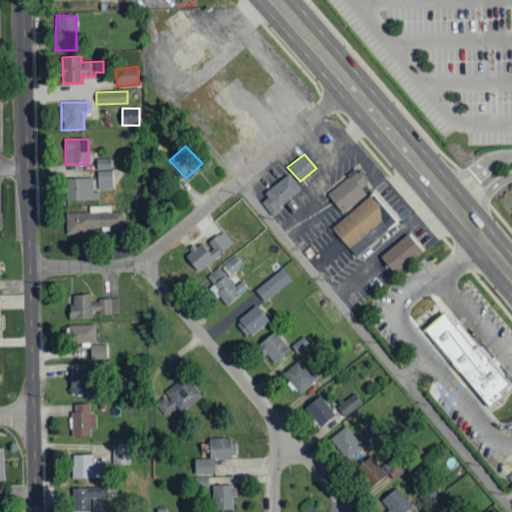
[(97,169),(112,169),(111,159),(97,159),(97,169)]
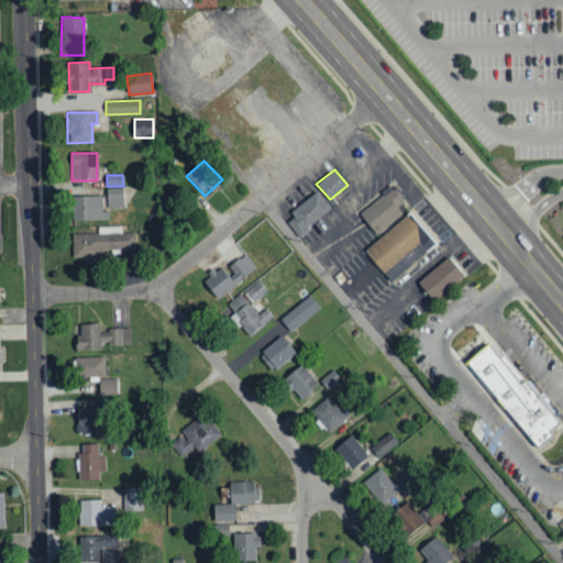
[(124,208),(124,187),(107,188),(108,208),(124,208)]
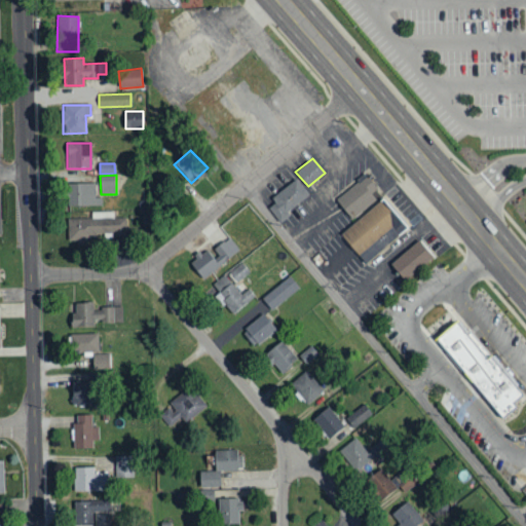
[(371,192),(376,189),(368,177),(336,198),(350,219),(377,200),(371,192)]
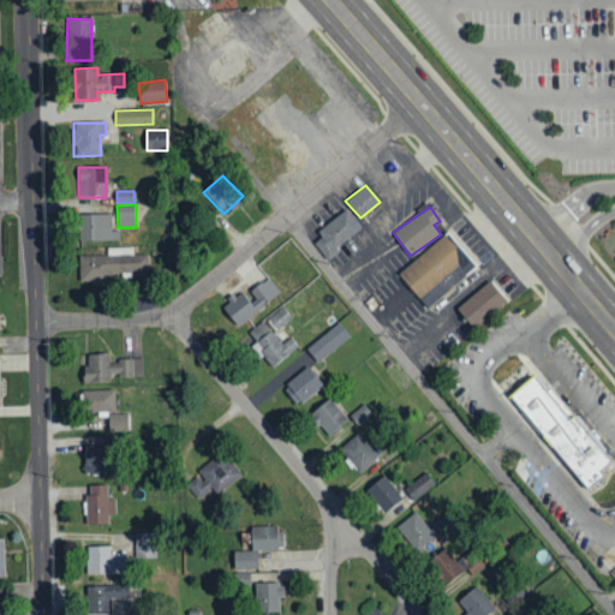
[(310,239),(324,257),(362,230),(347,209),(310,239)]
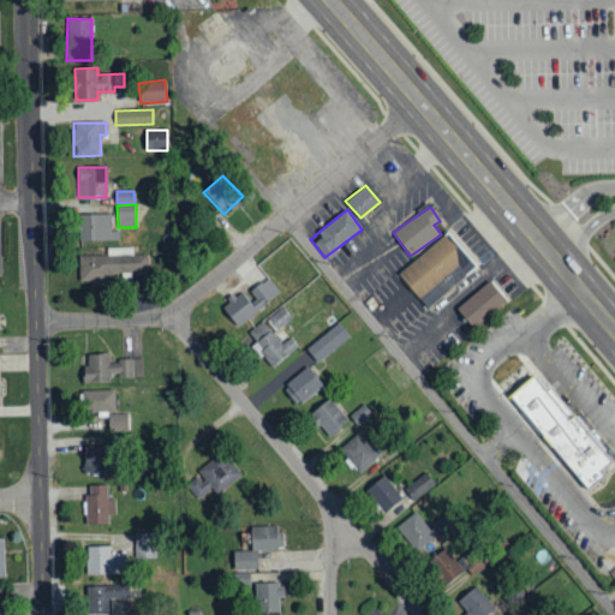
[(112,214),(79,215),(81,240),(119,240),(119,231),(112,231),(112,214)]
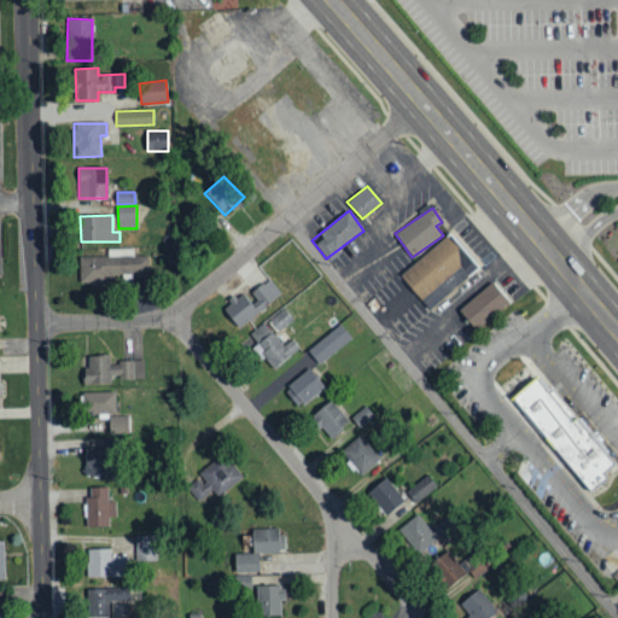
[(478,266),(448,233),(400,278),(430,310),(478,266)]
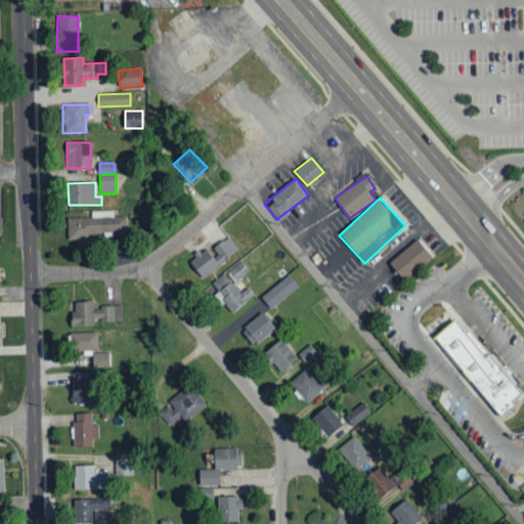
[(68,241),(95,241),(95,233),(126,233),(126,217),(113,217),(113,211),(91,211),(91,217),(68,217),(68,241)]
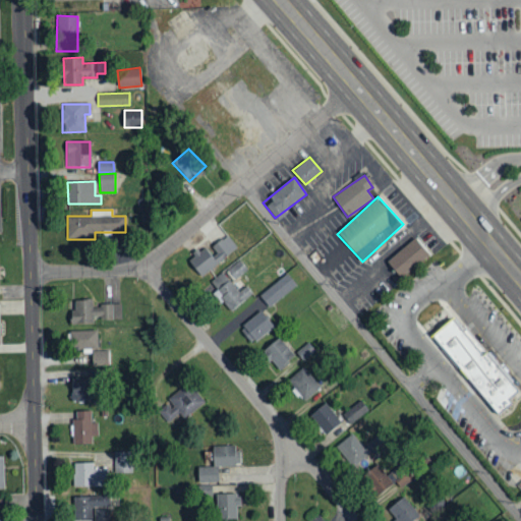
[(201,278),(237,246),(226,234),(208,251),(205,247),(187,262),(201,278)]
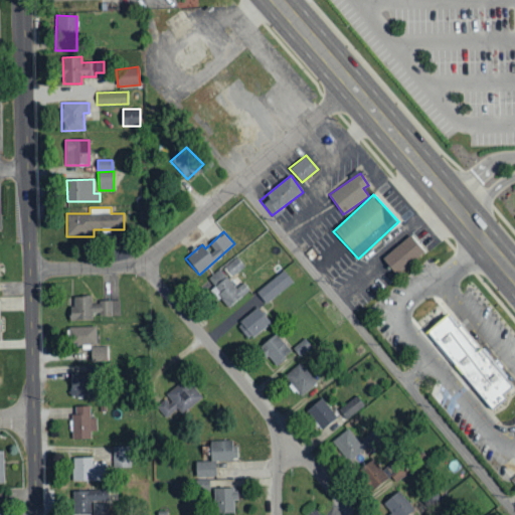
[(424,250),(409,234),(382,259),(396,276),(424,250)]
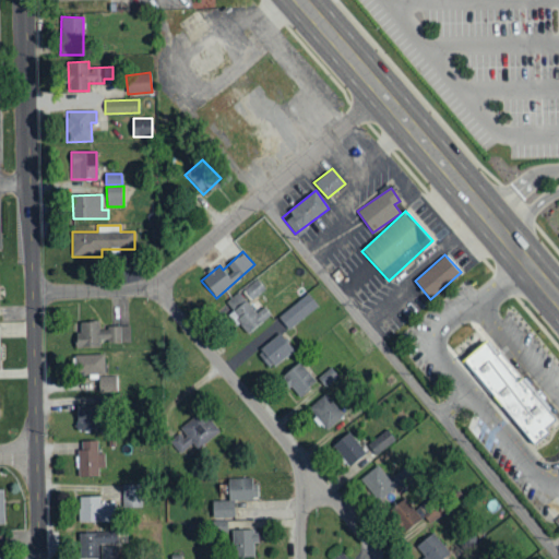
[(265,288),(257,278),(241,290),(250,301),(265,288)]
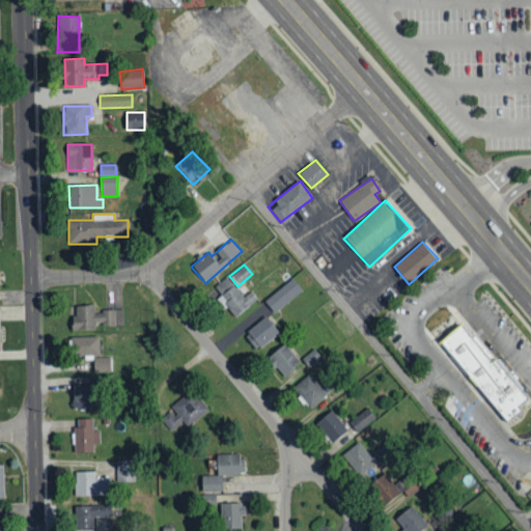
[(251,290),(243,297),(228,278),(213,290),(234,317),(257,299),(251,290)]
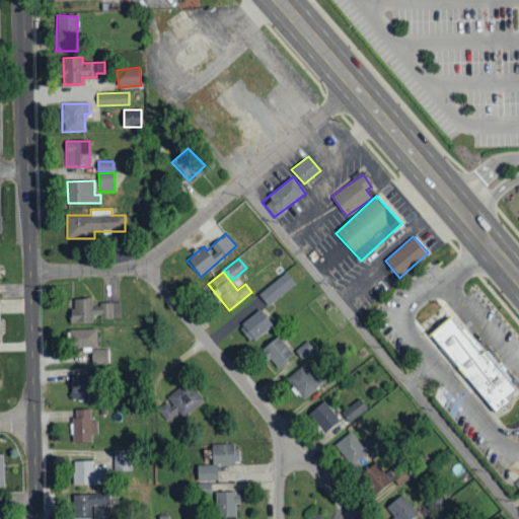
[(257,294),(268,306),(295,284),(286,273),(257,294)]
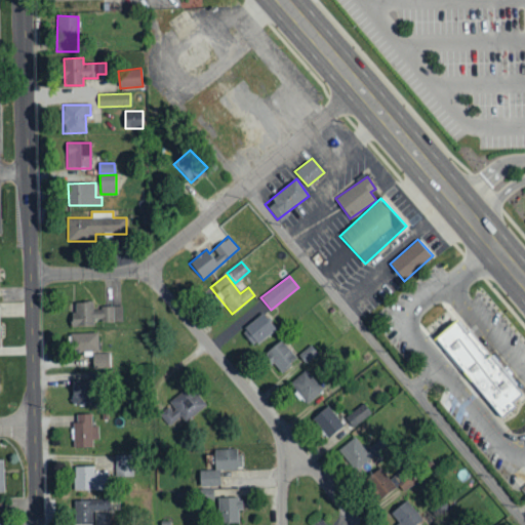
[(121,307),(93,308),(93,301),(76,303),(76,311),(70,312),(71,326),(93,326),(93,322),(122,321),(121,307)]
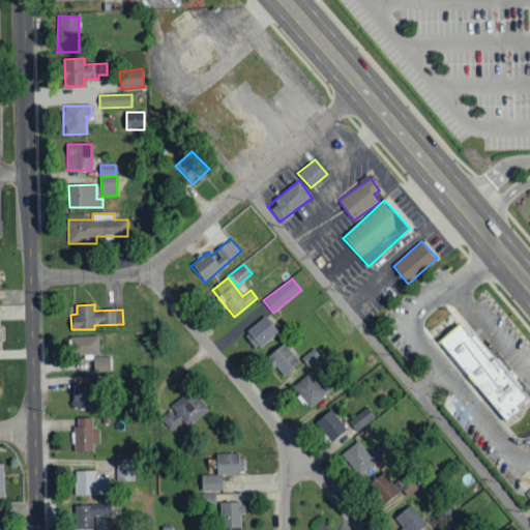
[(278,333),(266,316),(243,331),(256,349),(278,333)]
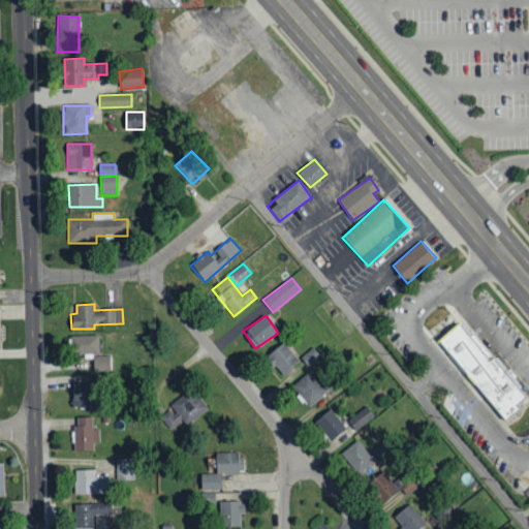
[(461,320),(528,399),(507,419),(438,340),(461,320)]
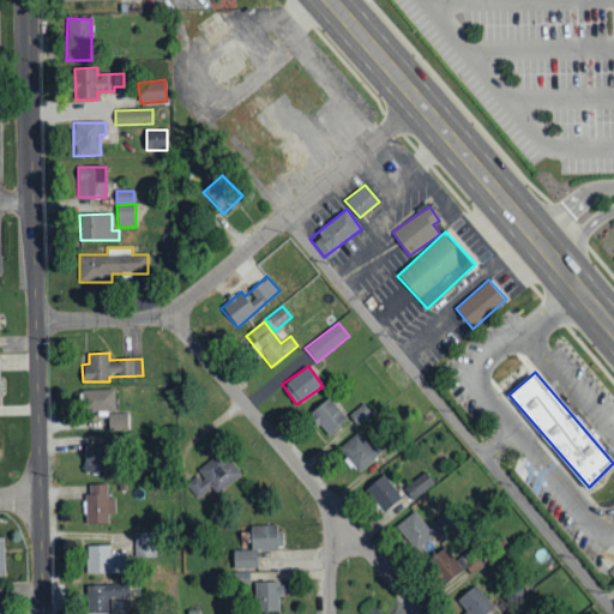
[(82,411),(114,410),(114,390),(82,390),(82,411)]
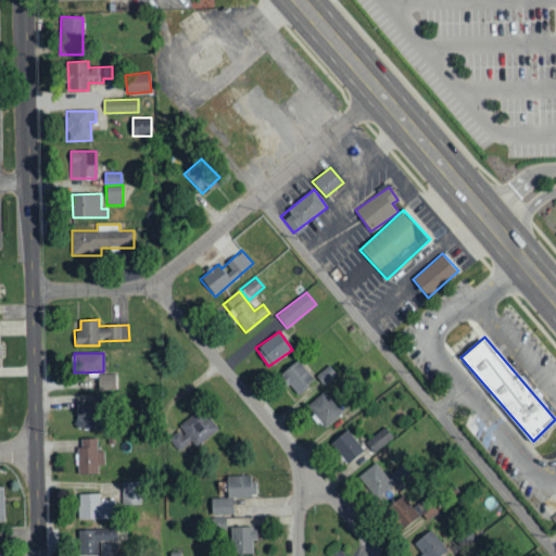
[(280,373),(295,394),(315,381),(300,359),(280,373)]
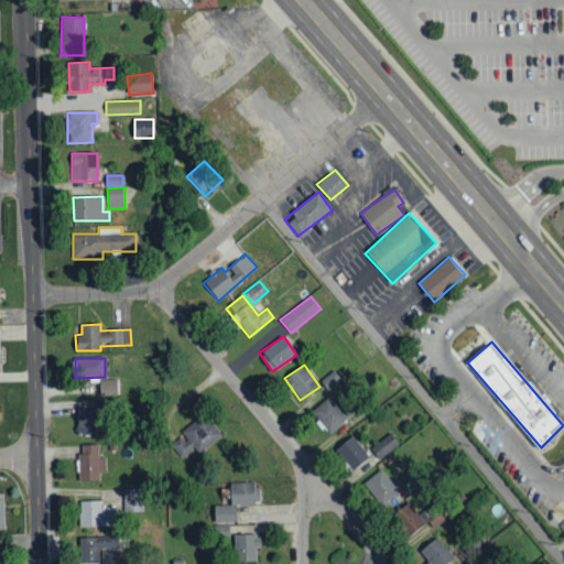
[(118,379),(98,380),(99,397),(118,396),(118,379)]
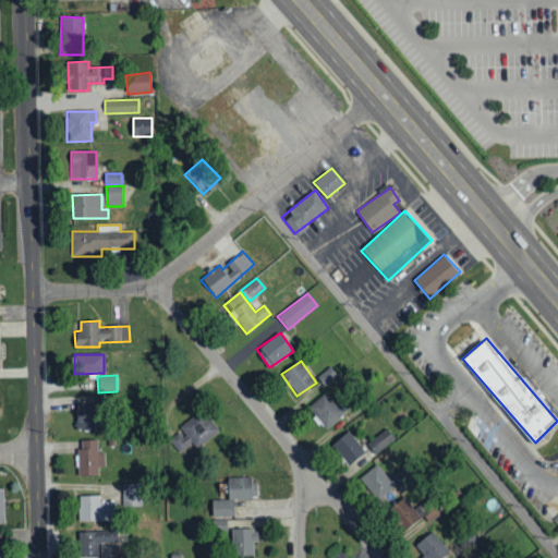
[(343,414),(324,393),(307,408),(327,429),(343,414)]
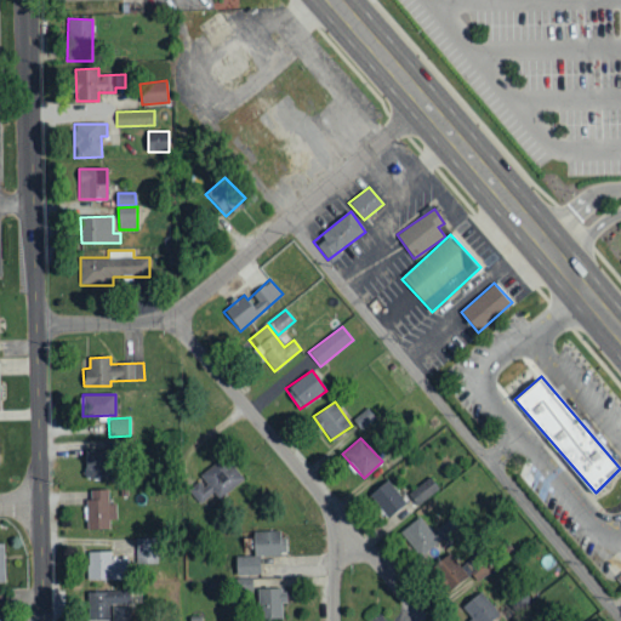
[(84,479),(109,479),(110,451),(85,451),(84,479)]
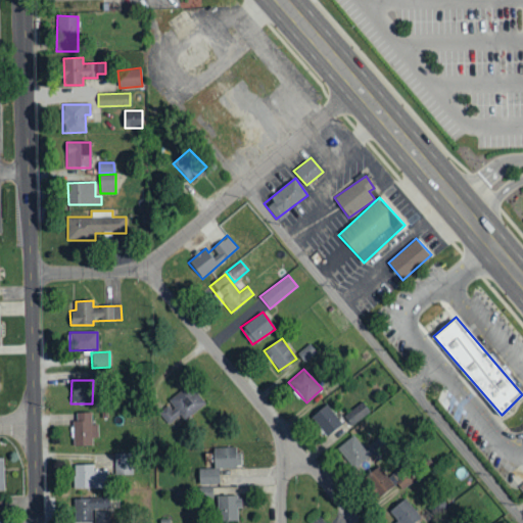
[(204,408),(190,385),(168,398),(182,421),(204,408)]
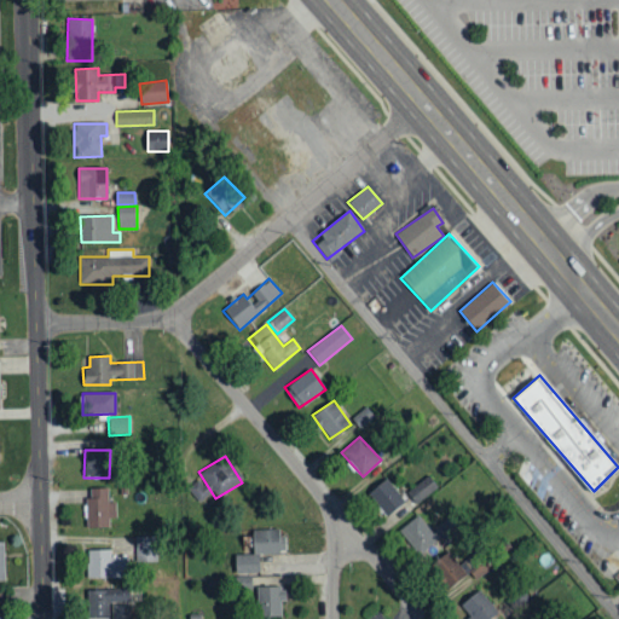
[(387,516),(405,501),(385,478),(366,493),(387,516)]
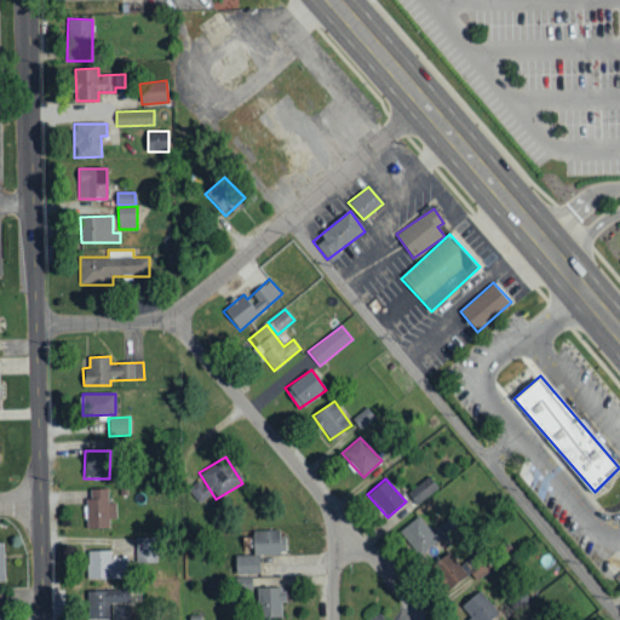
[(87,529),(109,529),(109,520),(116,520),(115,504),(108,504),(108,489),(87,489),(87,529)]
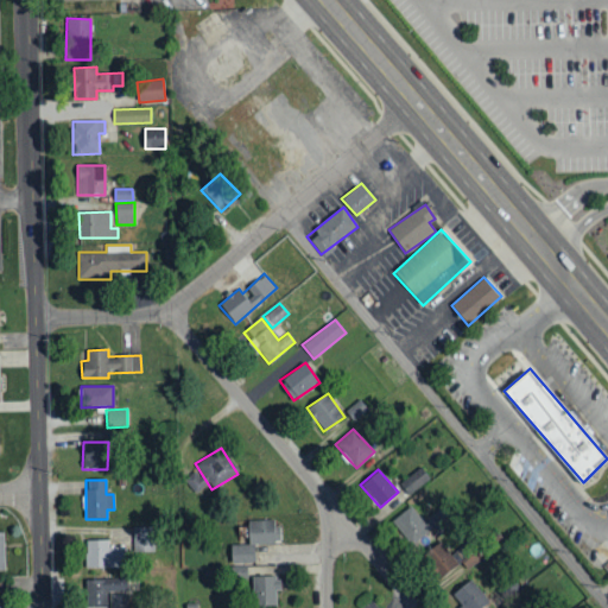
[(430,531),(411,506),(391,521),(411,546),(430,531)]
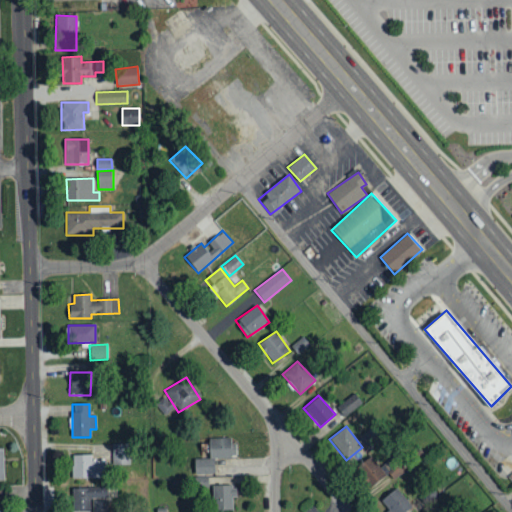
[(194,475),(215,474),(214,458),(235,457),(234,437),(208,438),(209,459),(193,459),(194,475)]
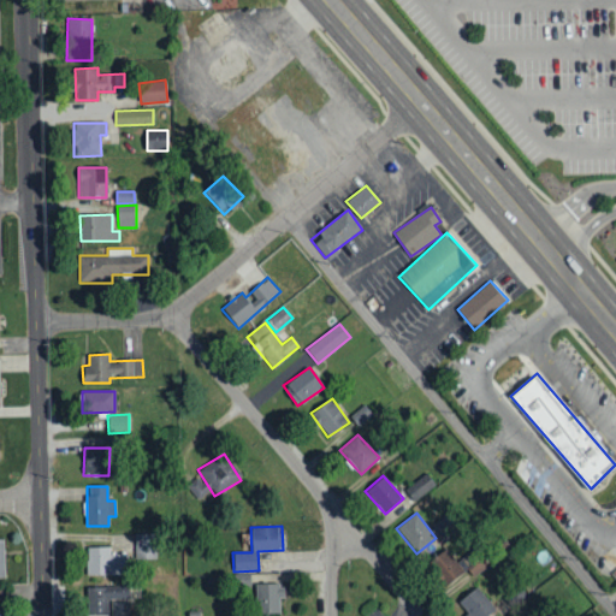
[(135,560),(155,558),(155,534),(135,534),(135,560)]
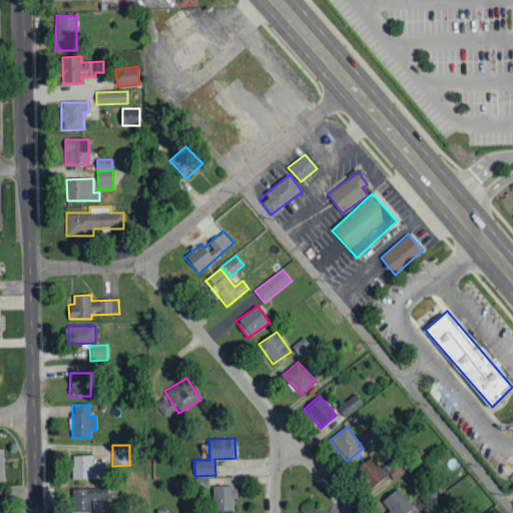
[(386,477),(370,452),(353,463),(369,488),(386,477)]
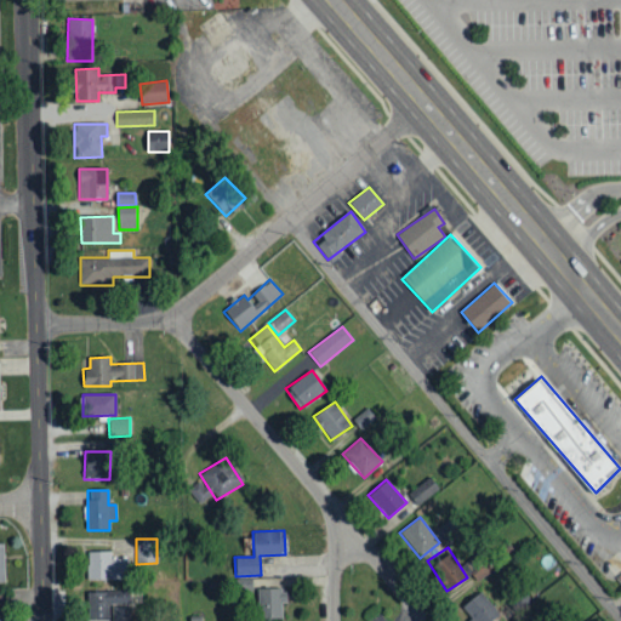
[(87,581),(127,580),(127,558),(110,558),(110,552),(87,552),(87,581)]
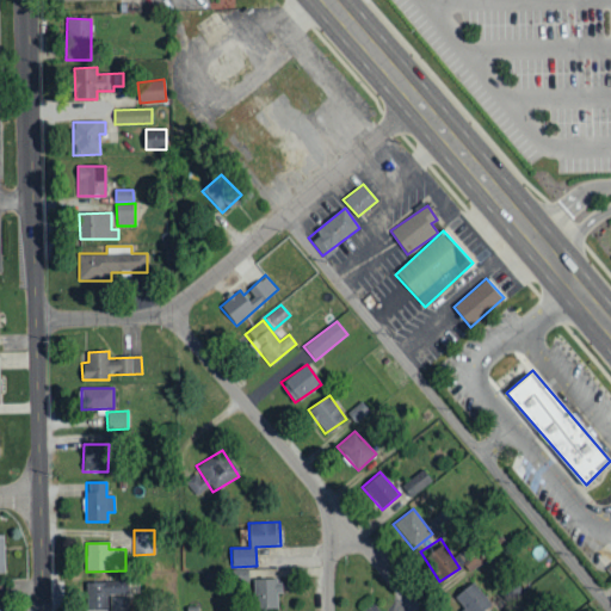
[(253,580),(254,610),(278,609),(277,594),(283,593),(282,579),(253,580)]
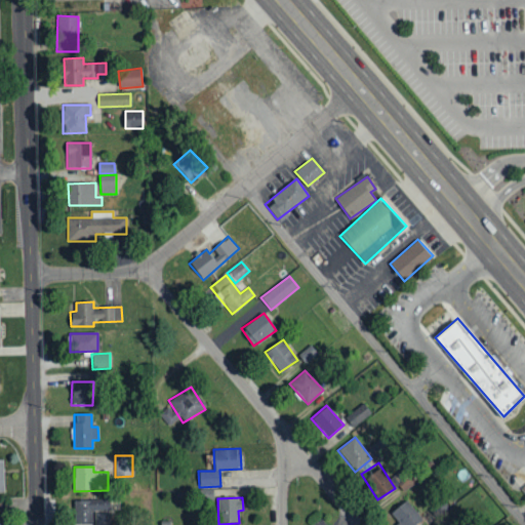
[(78,523),(93,523),(93,524),(111,524),(111,499),(77,499),(78,523)]
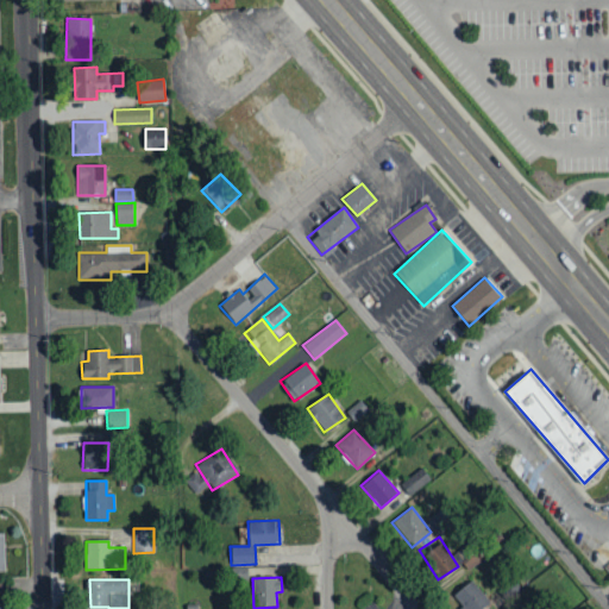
[(460,608),(481,608),(490,602),(472,581),(451,597),(460,608)]
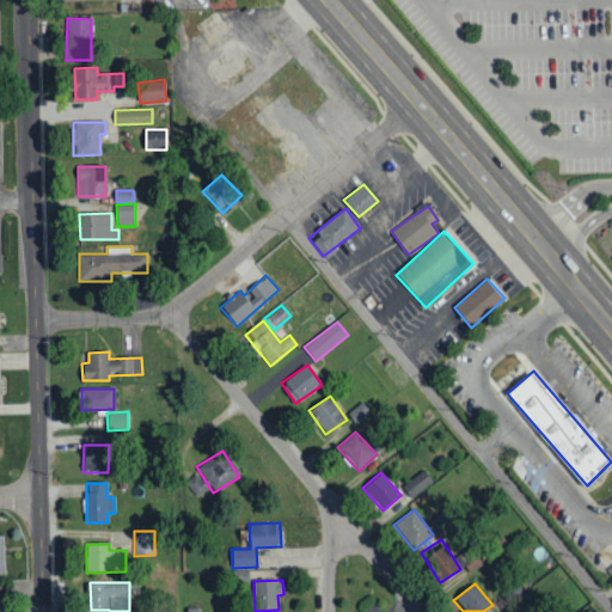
All buildings are outlined.
